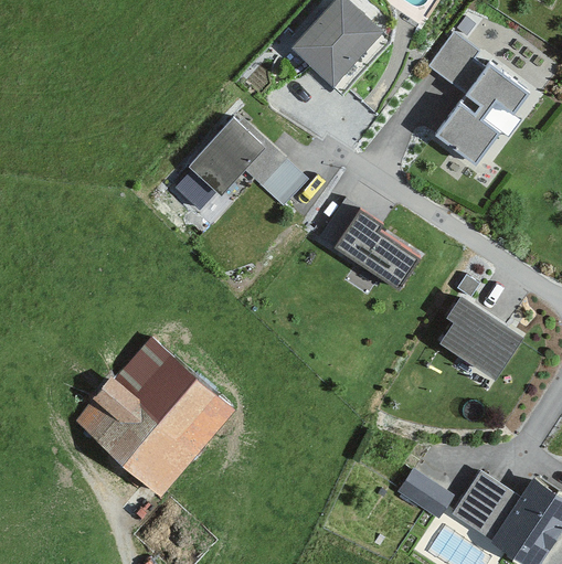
[(382,34),(345,0),(333,0),(289,46),(331,86),(382,34)]
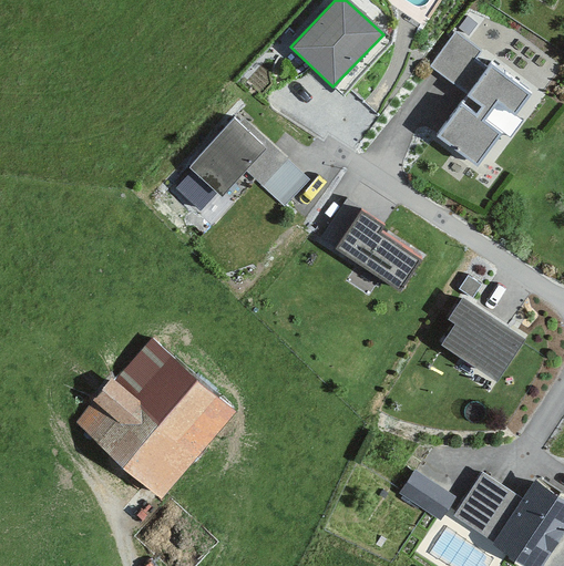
[(531,95),(492,64),(436,135),(474,167),(502,132),(508,136),(519,122),(513,117),(531,95)]
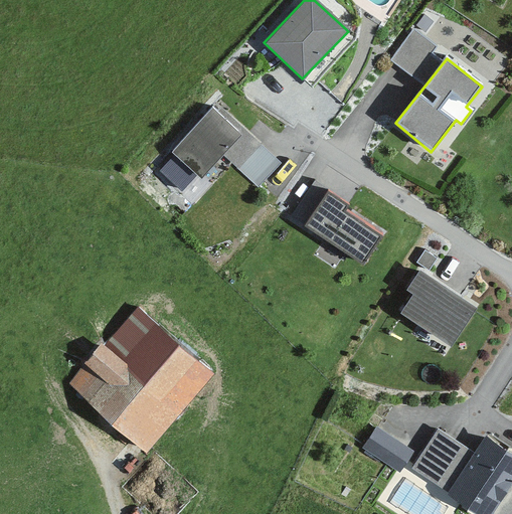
[(240,137),(207,106),(165,150),(198,181),(240,137)]
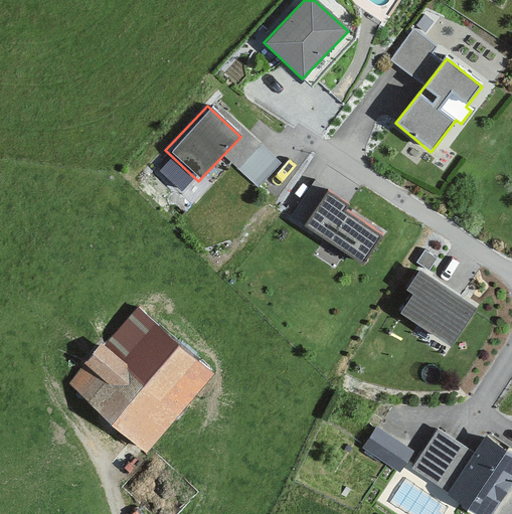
[(346,206),(328,194),(306,227),(365,266),(384,236),(344,210),(346,206)]
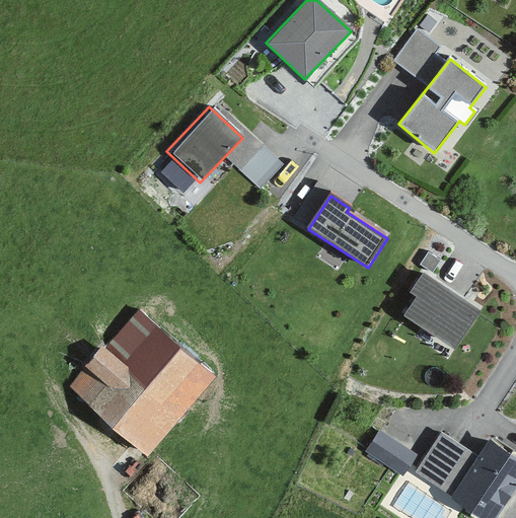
[(453,351),(481,310),(422,272),(409,292),(415,296),(401,316),(453,351)]
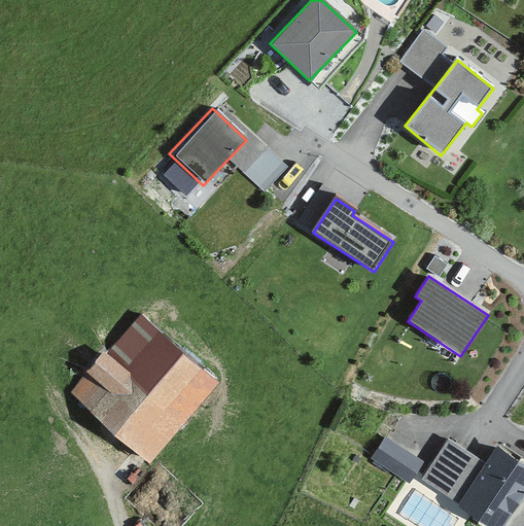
[(159,428),(207,374),(143,319),(109,357),(102,351),(82,374),(86,377),(70,395),(148,463),(170,439),(159,428)]
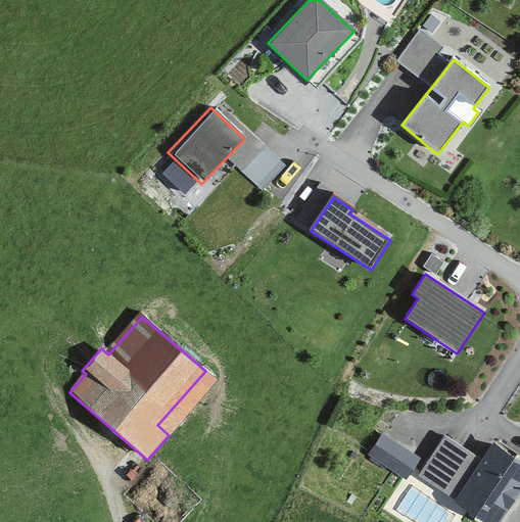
[(421,462),(384,436),(370,458),(407,483),(421,462)]
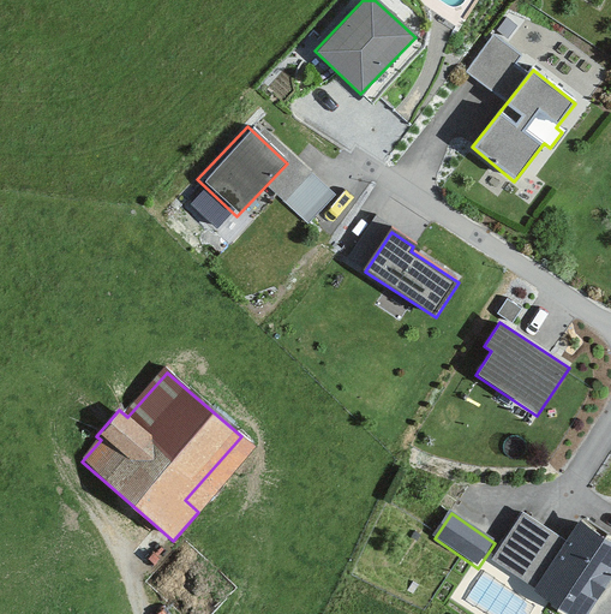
[(586,613),(610,578),(610,543),(577,520),(563,541),(526,516),(492,564),(565,613),(586,613)]
